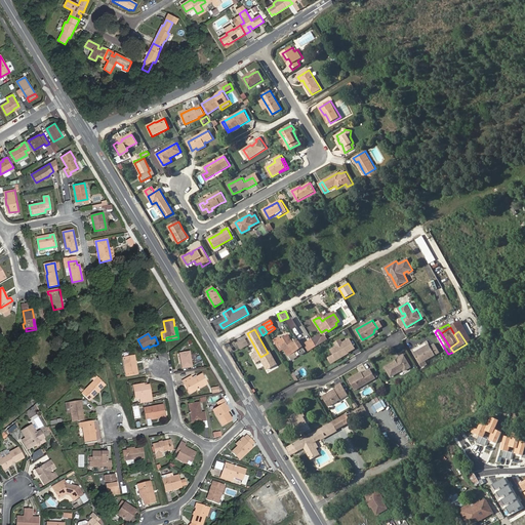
[(243,335),(234,339),(239,349),(248,345),(243,335)]
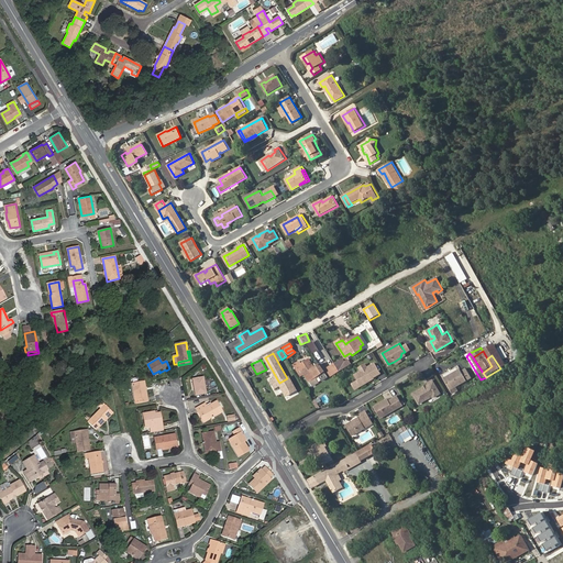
[(296,371),(299,377),(301,376),(304,374),(305,374),(315,368),(309,360),(299,365),(300,368),(298,371),(297,370),(296,371)]
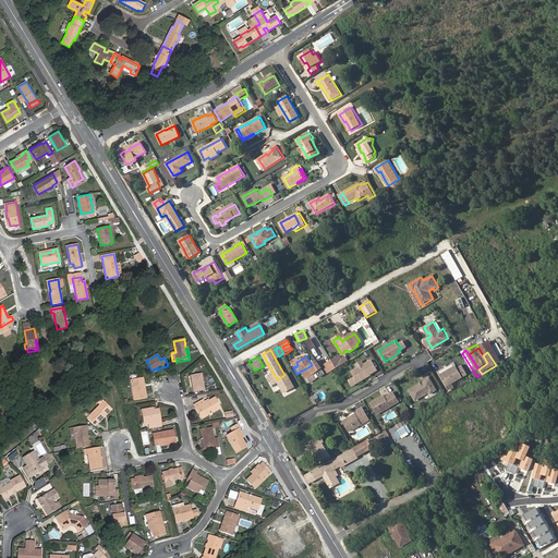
[(339,356),(330,361),(335,368),(343,364),(340,360),(339,356)]
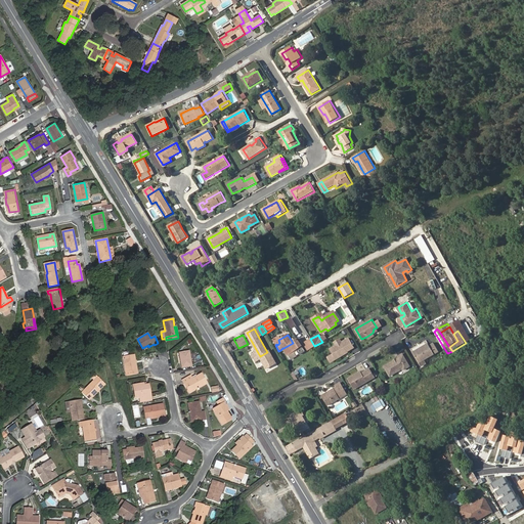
[(333,353),(328,357),(330,362),(345,353),(344,351),(344,350),(347,351),(350,349),(350,348),(353,346),(348,338),(341,342),(336,345),(330,348),(333,353)]
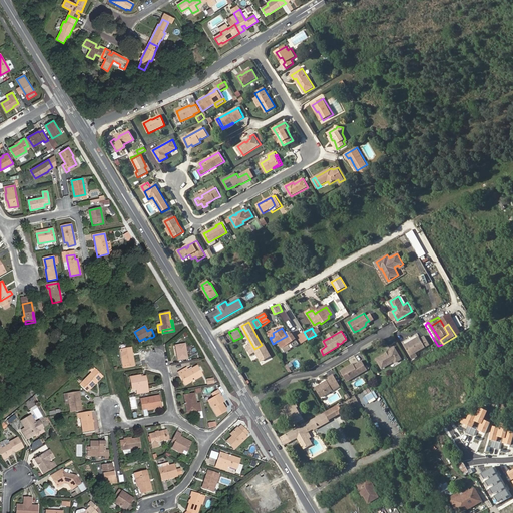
[(308,339),(304,332),(299,335),(303,342),(304,342),(308,339)]
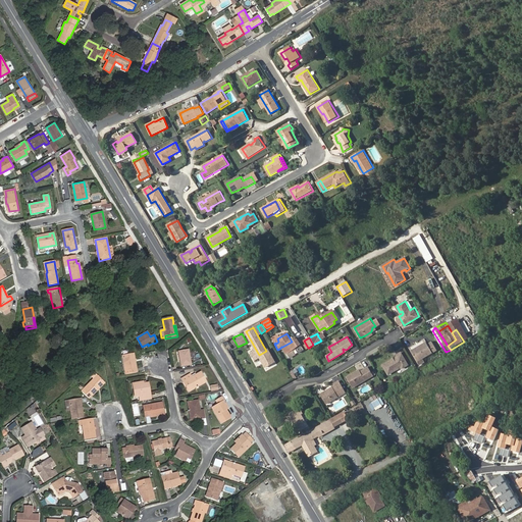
[(282,347),(281,347),(285,354),(294,349),(297,354),(303,351),(296,338),(295,340),(292,342),(282,347)]
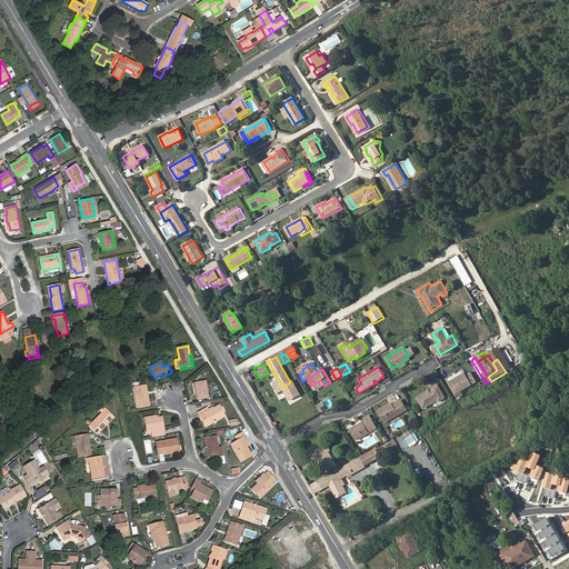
[(465,372),(448,382),(456,395),(477,381),(471,372),(467,375),(465,372)]
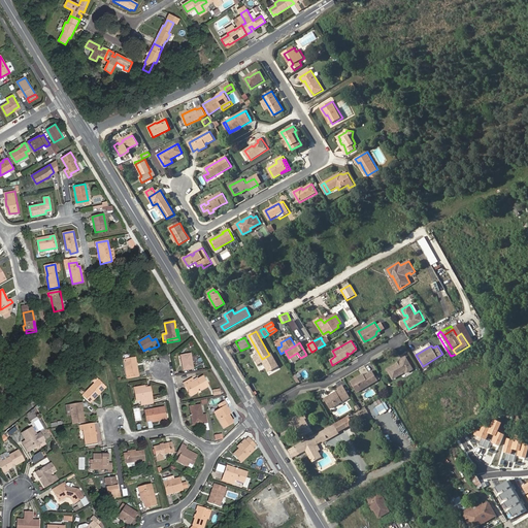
[(191,354),(183,355),(184,366),(183,366),(183,370),(193,369),(191,354)]
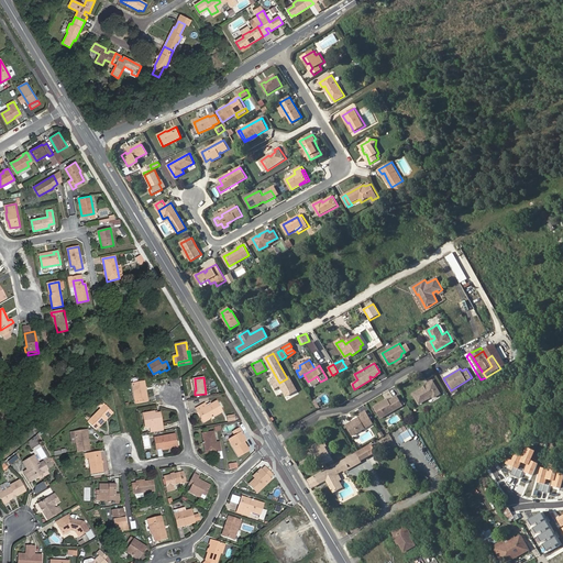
[(289,377),(287,378),(279,383),(279,384),(286,396),(296,390),(289,377)]
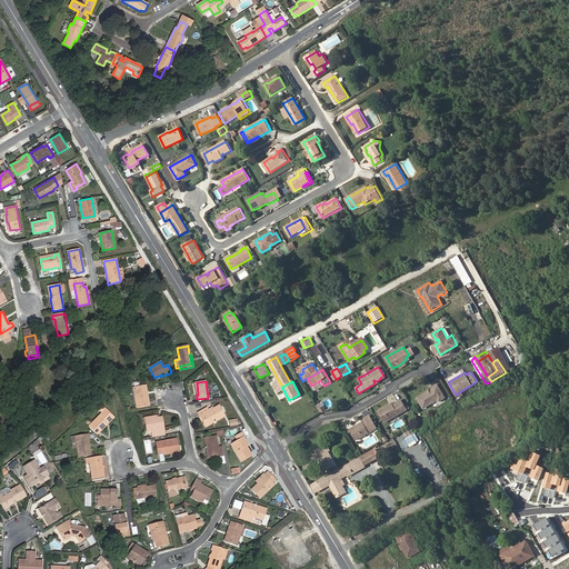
[(433,389),(430,391),(430,392),(429,393),(428,392),(418,398),(423,409),(437,401),(440,401),(443,399),(445,396),(438,385),(432,387),(433,389)]
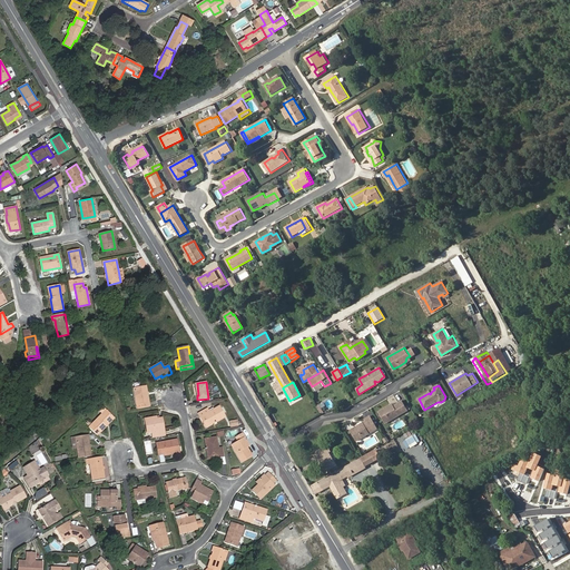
[(134,389),(137,409),(143,408),(149,406),(146,386),(134,389)]
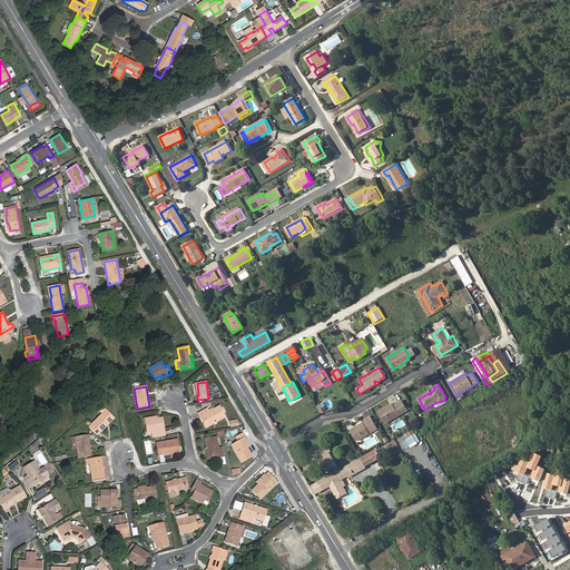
[(394,420),(405,413),(403,410),(406,408),(403,401),(393,406),(391,408),(390,405),(379,412),(384,422),(393,418),(394,420)]
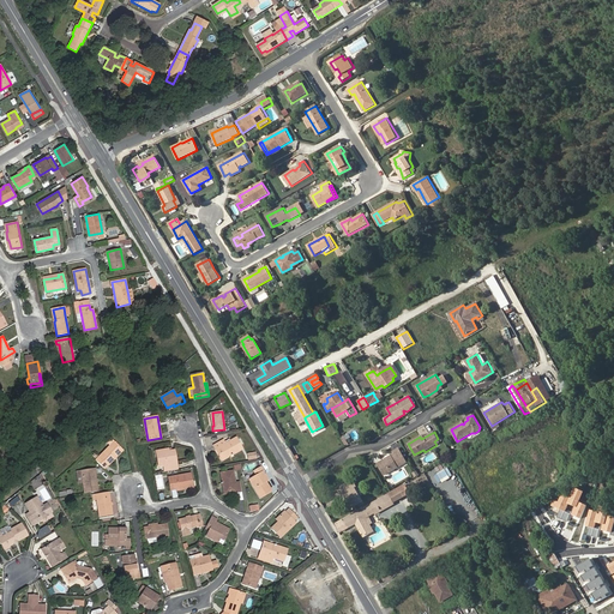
[(214,446),(215,449),(216,449),(222,458),(230,453),(232,455),(242,449),(235,437),(224,444),(223,440),(214,446)]
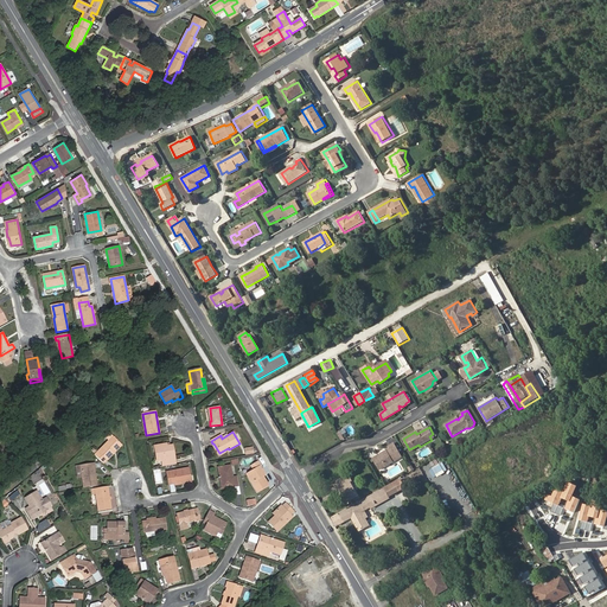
[(94,455),(102,462),(106,459),(107,460),(114,454),(113,453),(121,445),(113,436),(109,441),(94,455)]
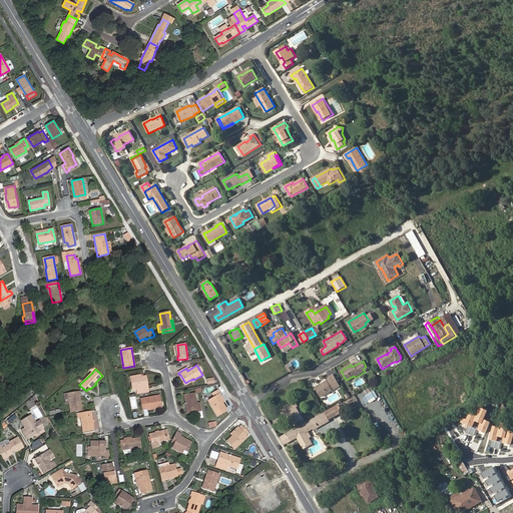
[(138,389),(139,395),(149,393),(146,376),(142,377),(141,375),(131,377),(133,389),(138,389)]
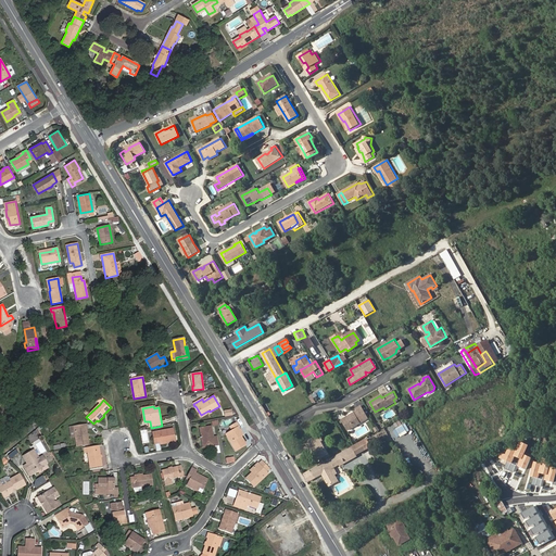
[(196,406),(194,406),(201,417),(210,412),(209,411),(201,415),(196,406)]
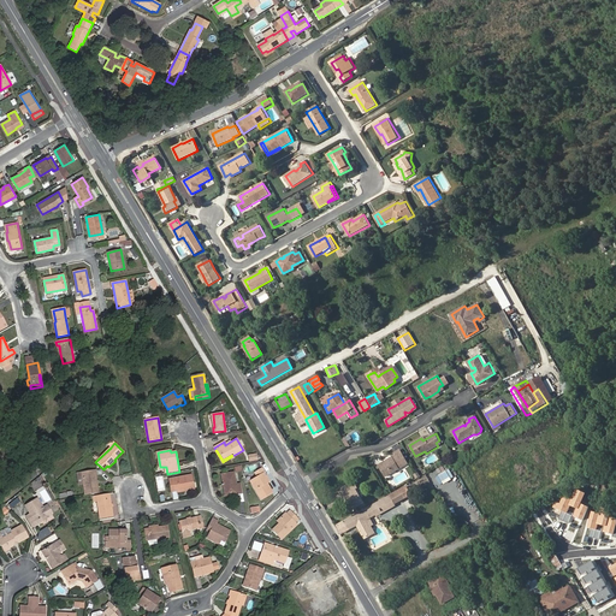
[(385,478),(408,465),(400,451),(395,454),(396,456),(378,466),(385,478)]
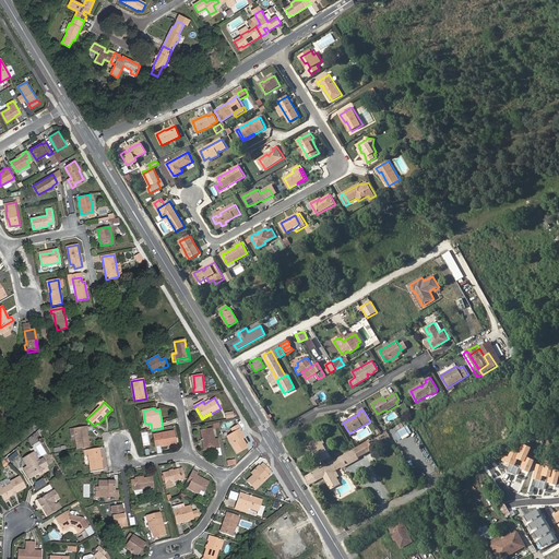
[(234,432),(232,435),(233,438),(229,440),(237,453),(247,447),(242,439),(244,438),(239,429),(240,429),(238,425),(232,429),(234,432)]
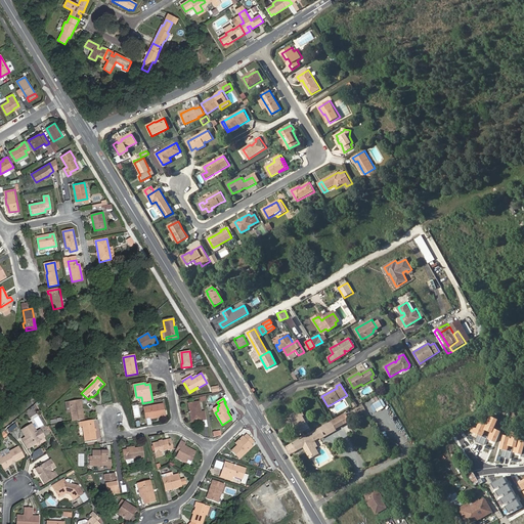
[(73,422),(84,420),(81,400),(70,402),(73,422)]
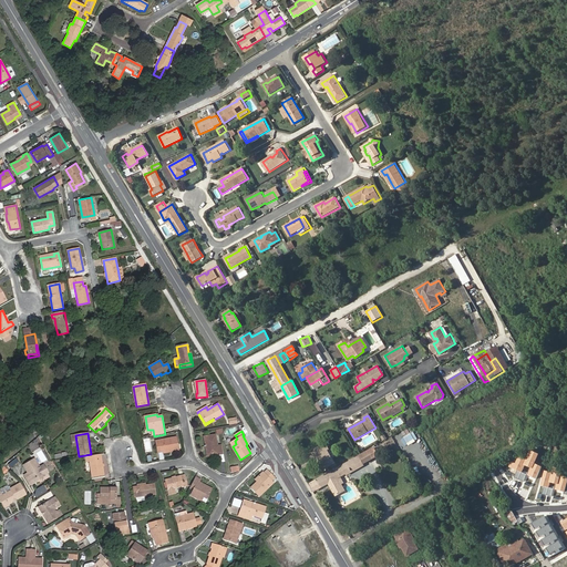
[(204,437),(206,449),(207,447),(208,454),(218,453),(218,454),(223,454),(220,445),(217,446),(215,435),(204,437)]
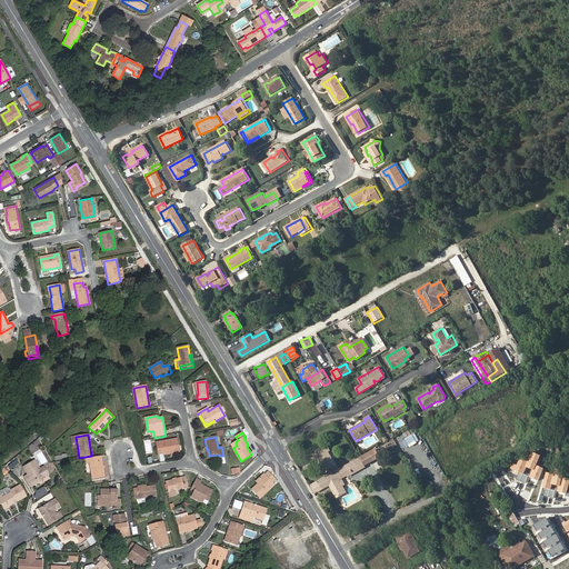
[(156,442),(158,453),(173,451),(175,452),(179,451),(177,439),(156,442)]
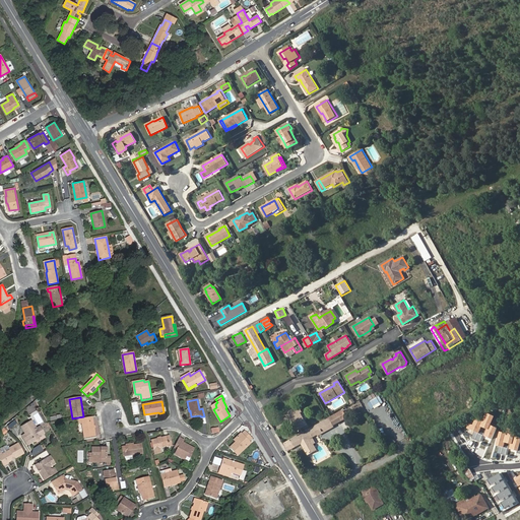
[(299,407),(289,412),(291,417),(290,418),(298,430),(306,425),(300,413),(301,412),(299,407)]
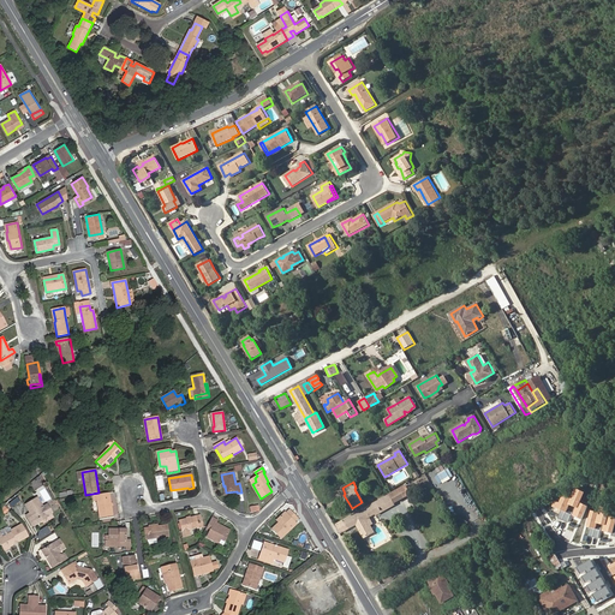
[(394,503),(410,494),(405,487),(389,495),(394,503)]
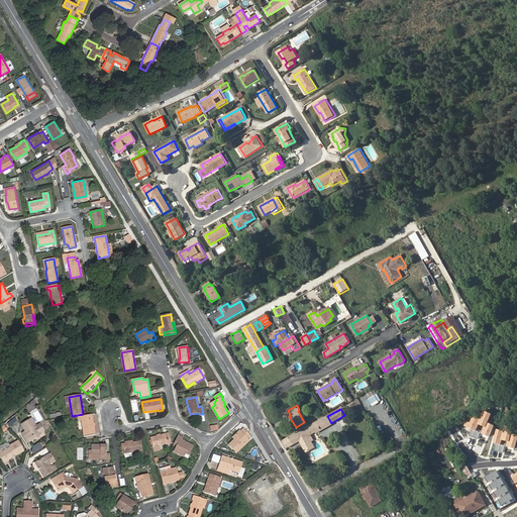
[(492,414),(483,410),(479,419),(474,417),(471,423),(467,421),(464,425),(476,430),(479,424),(485,427),(482,433),(490,437),(495,425),(488,422),(492,414)]
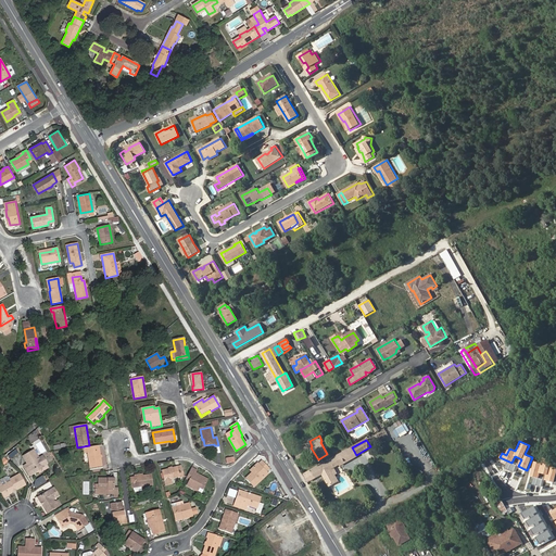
[(87,453),(90,468),(101,466),(98,446),(84,449),(85,453),(87,453)]
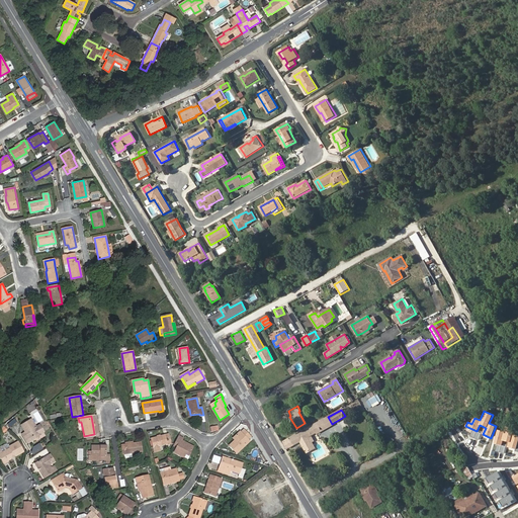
[(328,417),(312,427),(316,433),(332,424),(328,417)]
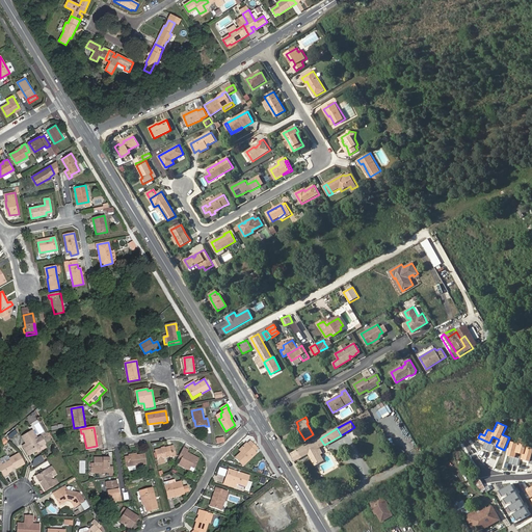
[(31,450),(33,453),(43,447),(33,432),(24,439),(28,446),(25,448),(28,452),(31,450)]
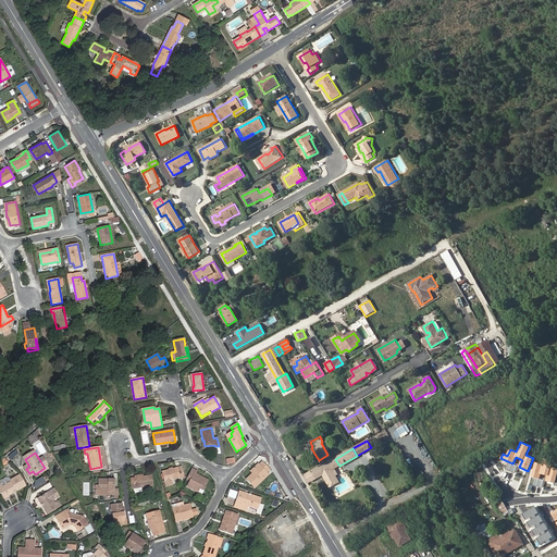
[(543,466),(535,463),(532,477),(540,479),(541,473),(547,475),(545,481),(555,484),(556,478),(556,468),(552,467),(554,459),(546,457),(543,466)]
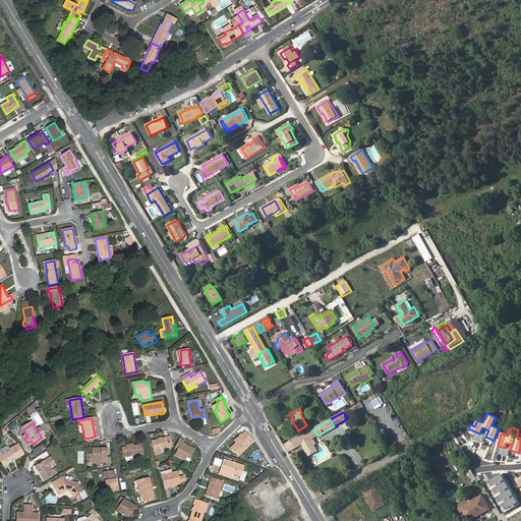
[(313,428),(298,438),(292,441),(293,443),(286,447),(289,452),(302,445),(308,456),(315,452),(312,446),(309,441),(312,439),(317,436),(313,429),(313,428)]
